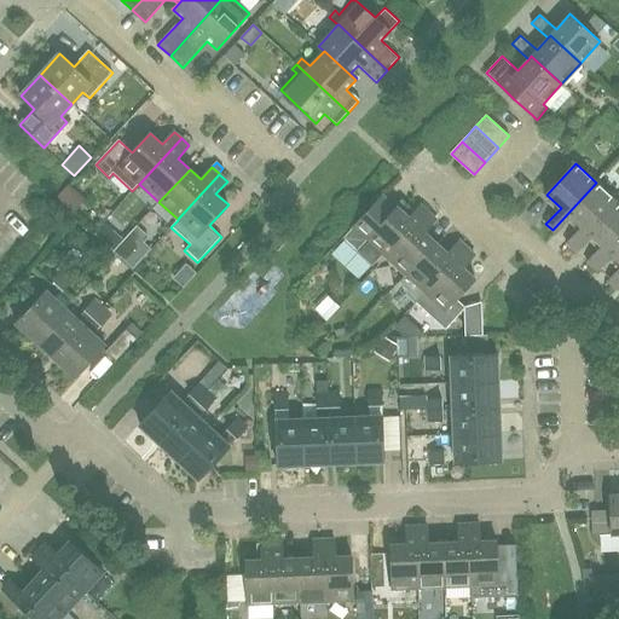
[(572,249),(617,202),(596,183),(553,230),(556,233),(571,218),(582,227),(566,243),(572,249)]
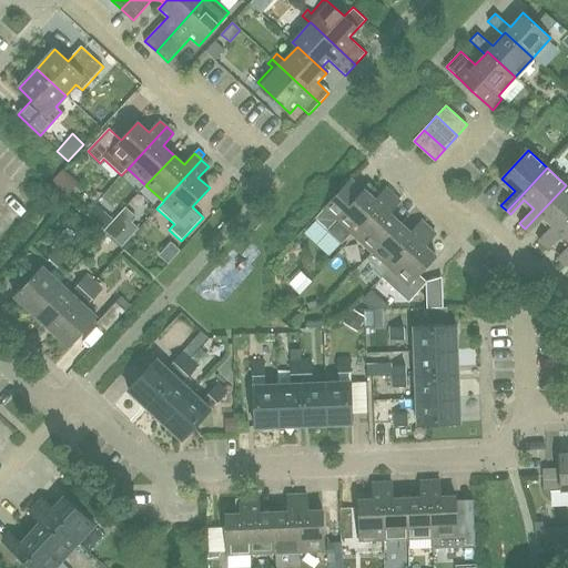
[(355,237),(394,195),(387,189),(376,200),(375,199),(375,196),(378,193),(369,185),(365,191),(348,208),(336,196),(316,219),(328,230),(342,243),(351,234),(355,237)]
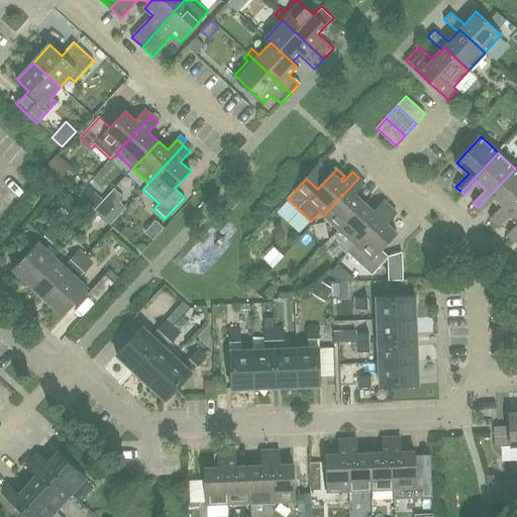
[(495,224),(516,200),(516,170),(515,169),(478,208),(482,211),(494,198),(503,207),(491,220),(495,224)]
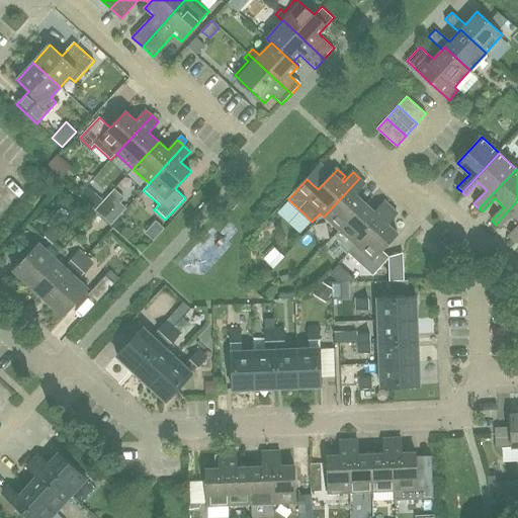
[(339,231),(365,203),(356,195),(366,184),(359,178),(324,217),(339,231)]
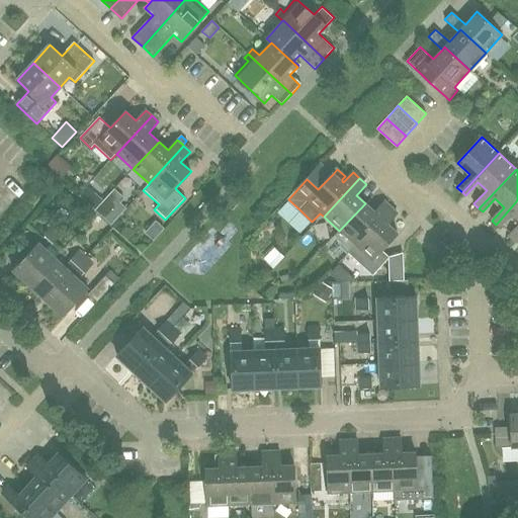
[(87,203),(95,210),(103,201),(95,193),(87,203)]
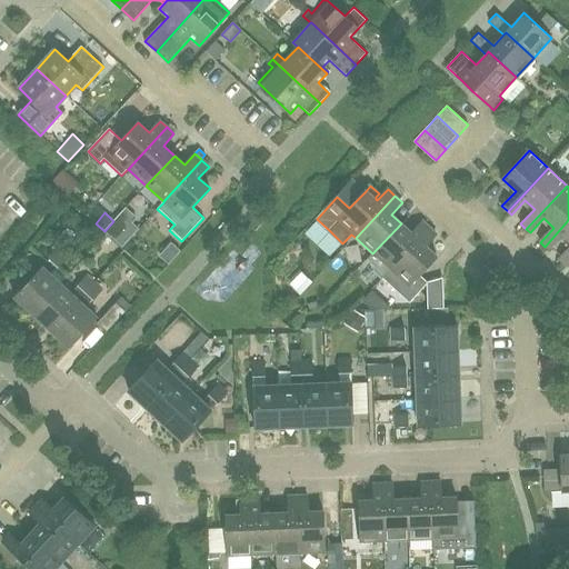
[(563,265),(568,258),(568,220),(545,247),(549,250),(562,236),(568,241),(568,248),(558,259),(563,265)]
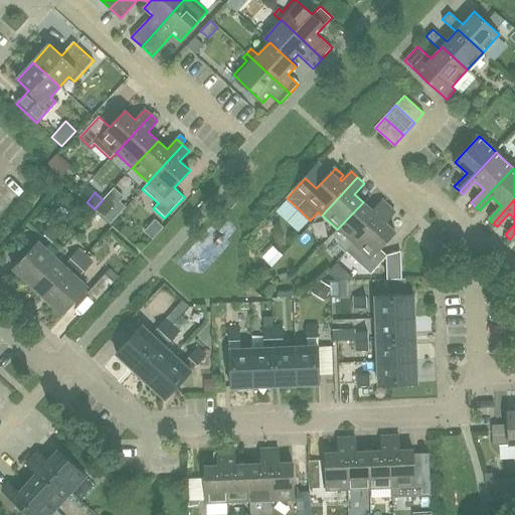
[(348,251),(354,245),(389,207),(383,201),(373,211),(363,202),(337,229),(334,233),(341,240),(338,243),(348,251)]
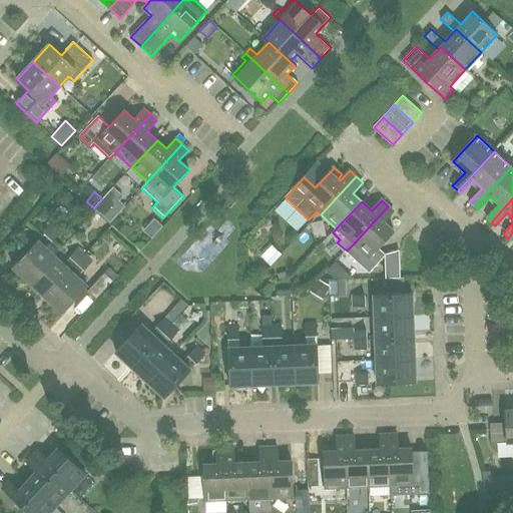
[(388,206),(353,244),(347,250),(350,253),(370,273),(386,255),(379,248),(395,231),(385,222),(394,212),(388,206)]
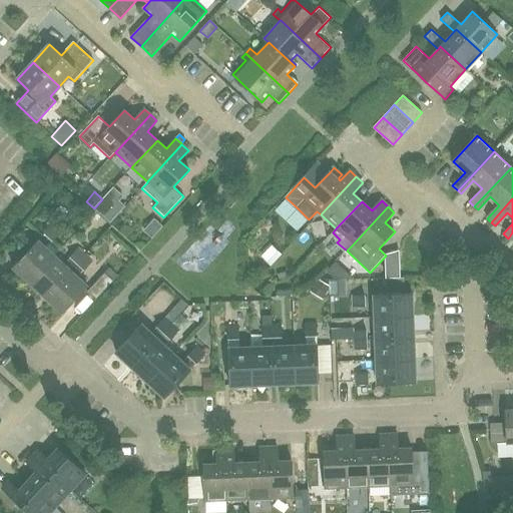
[(52,240),(61,231),(53,224),(45,233),(52,240)]
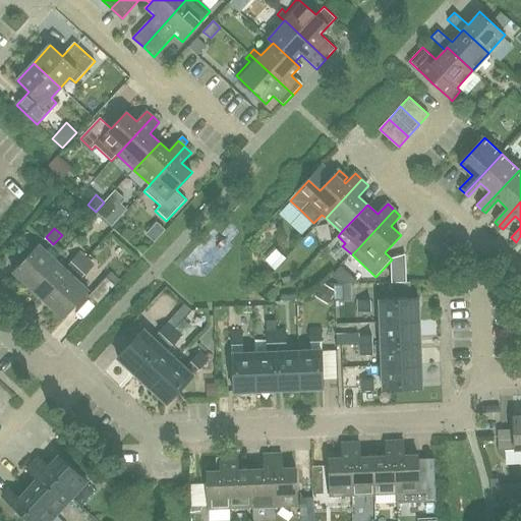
[(31,287),(56,259),(40,244),(13,272),(31,287)]
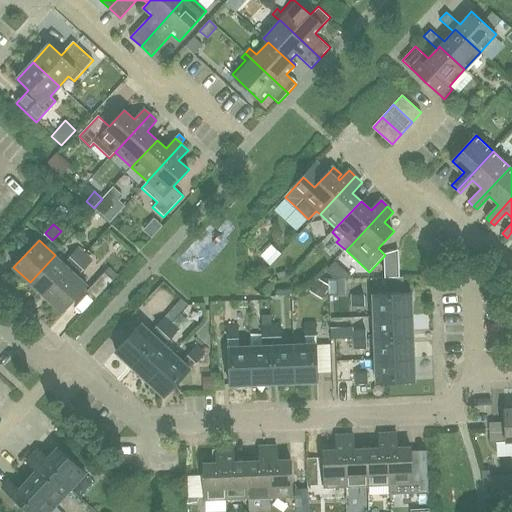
[(46,297),(86,254),(79,248),(64,264),(55,255),(30,282),(46,297)]
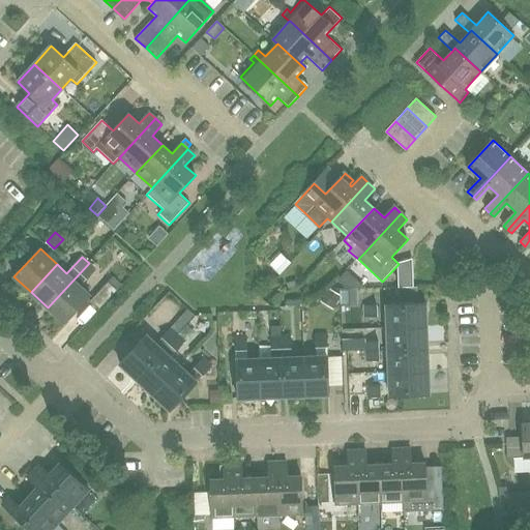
[(64,323),(91,295),(81,286),(95,270),(89,263),(48,307),(64,323)]
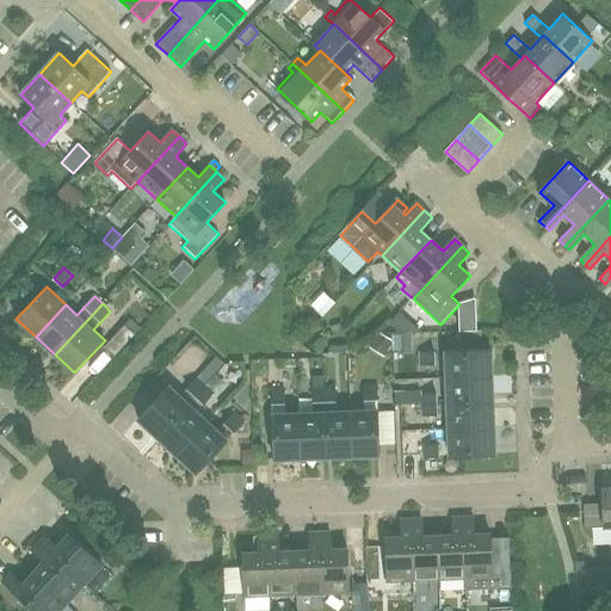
[(458,332),(476,332),(476,320),(458,320),(458,332)]
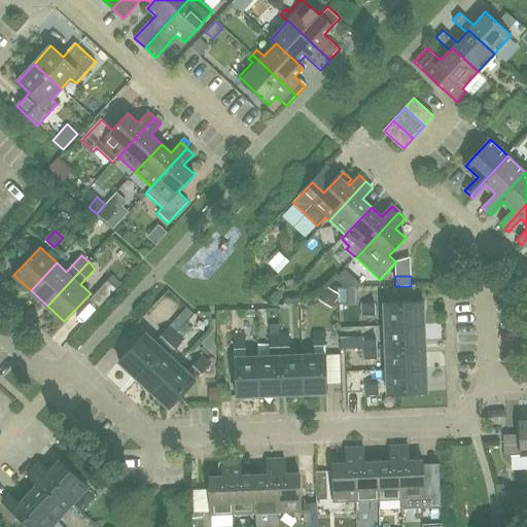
[(98,308),(116,288),(107,280),(89,300),(98,308)]
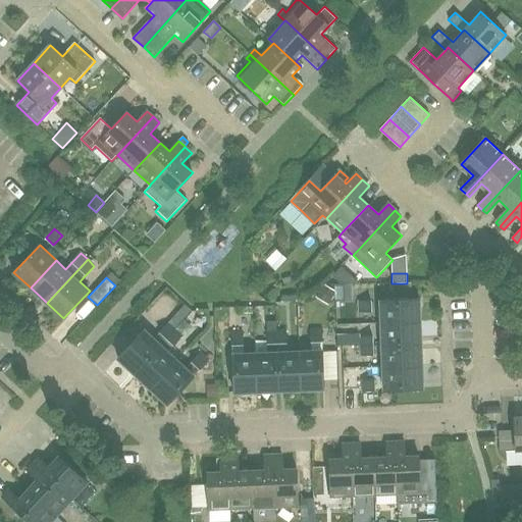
[(327,304),(335,292),(323,283),(316,297),(327,304)]
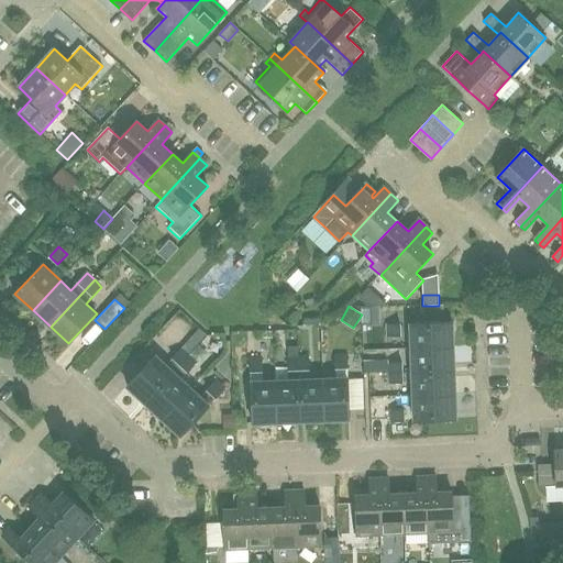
[(410,324),(411,349),(452,348),(451,322),(441,323),(441,309),(423,309),(424,323),(410,324)]
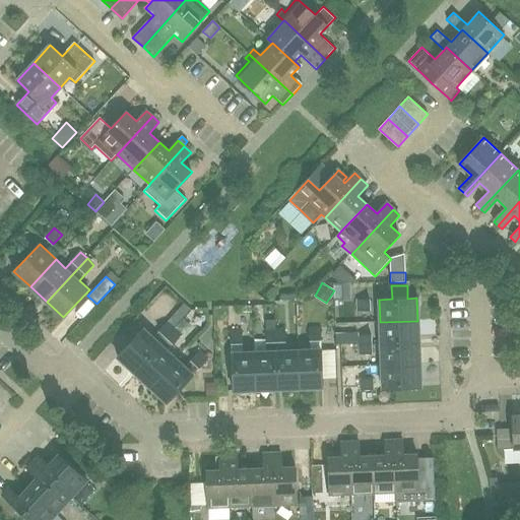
[(359,311),(370,311),(370,300),(359,301),(359,311)]
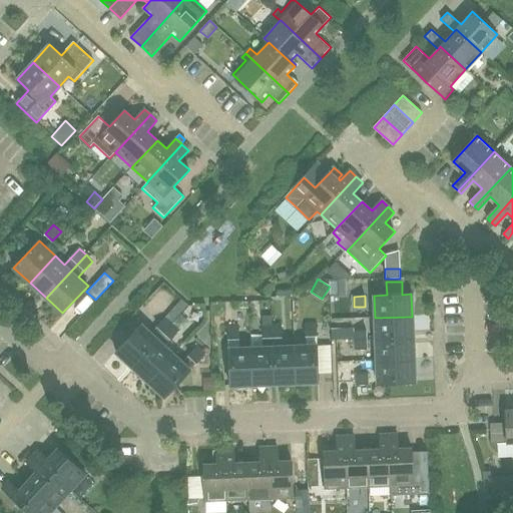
[(376,340),(413,338),(412,317),(375,318),(376,340)]
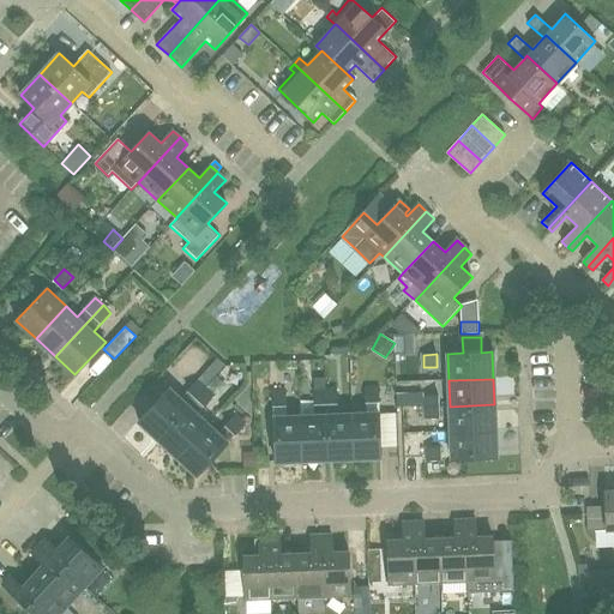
[(157,439),(206,387),(198,380),(188,391),(181,398),(169,387),(138,421),(157,439)]
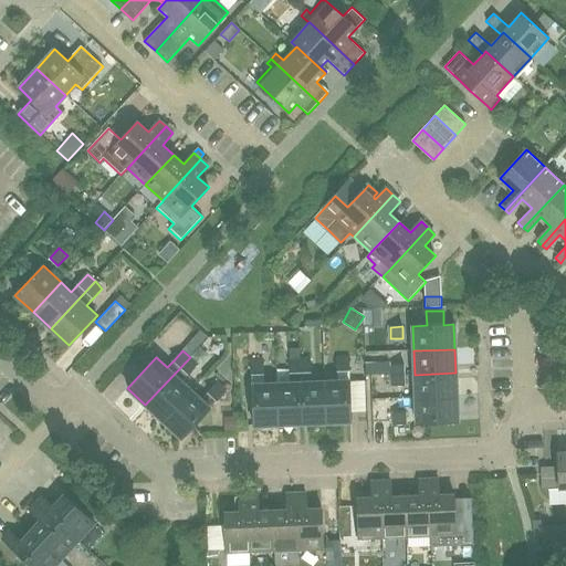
[(163,421),(191,390),(182,381),(188,374),(198,364),(190,357),(145,405),(163,421)]
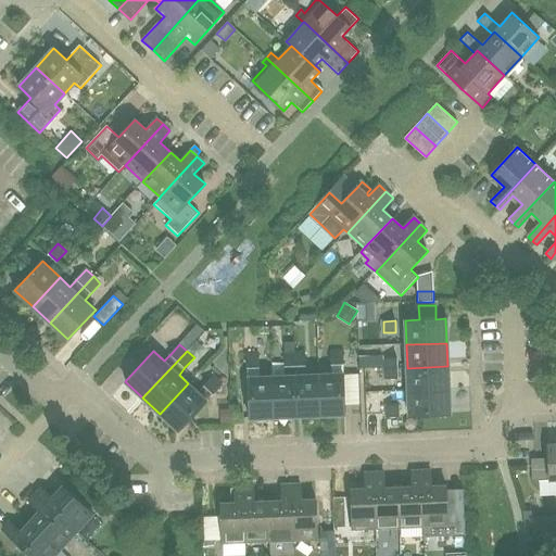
[(286,366),(295,366),(294,353),(285,354),(286,366)]
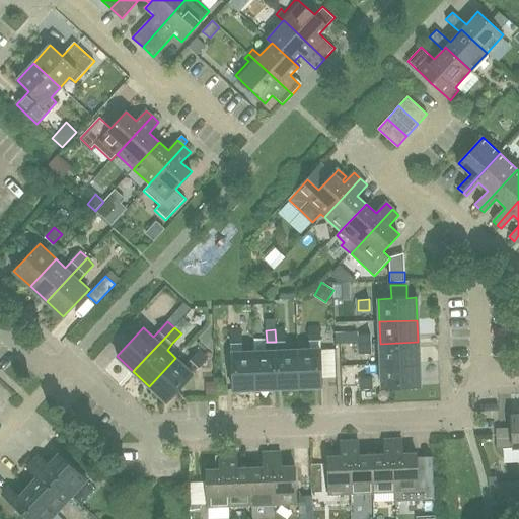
[(276,342),(285,342),(285,329),(275,329),(276,342)]
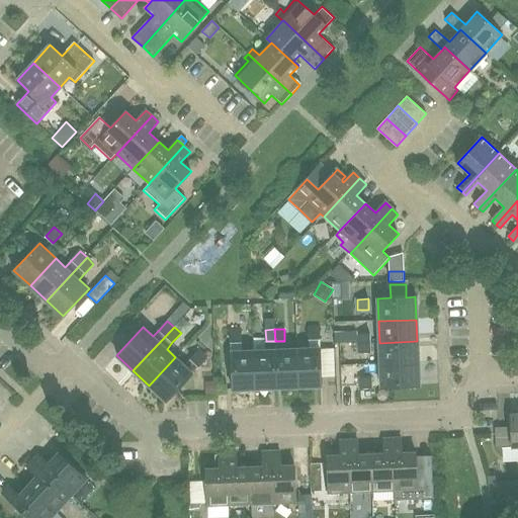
[(231,343),(241,342),(241,331),(230,331),(231,343)]
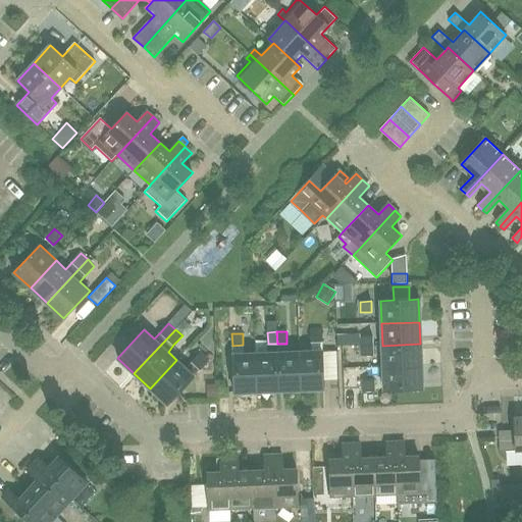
[(361,347),(373,347),(372,336),(361,336),(361,347)]
